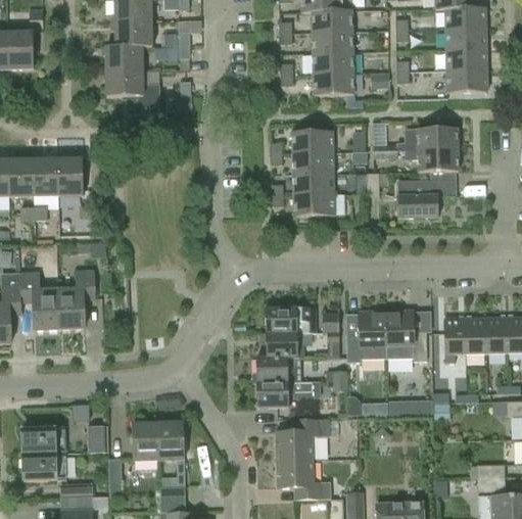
[(112,22),(152,21),(151,0),(114,0),(114,14),(112,14),(112,22)]
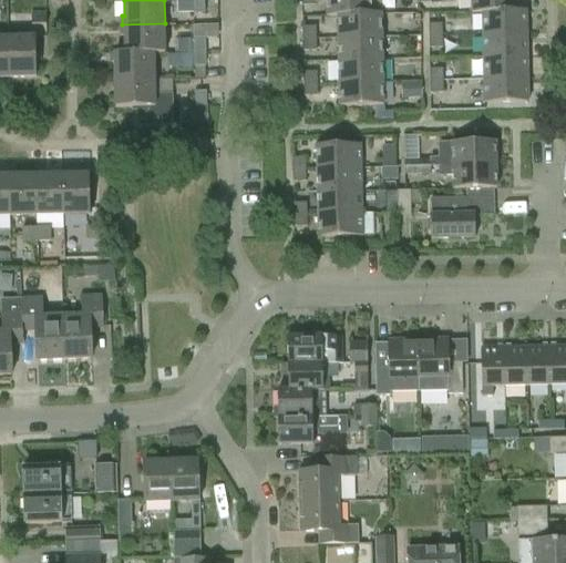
[(193,0),(193,3),(193,11),(205,10),(204,0),(193,0)]
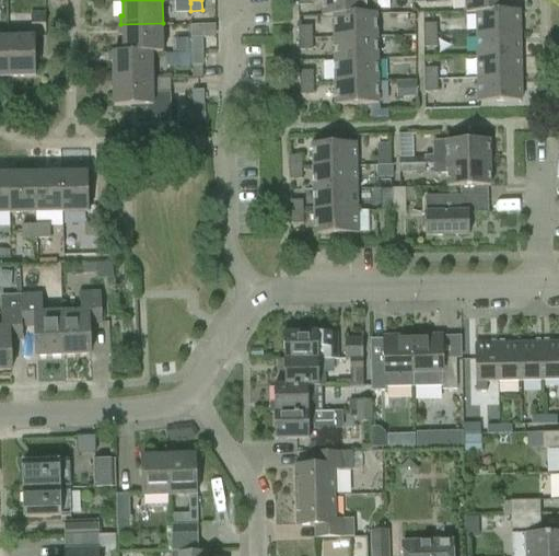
[(322,0),(323,13),(334,13),(334,11),(367,10),(365,0),(322,0)]
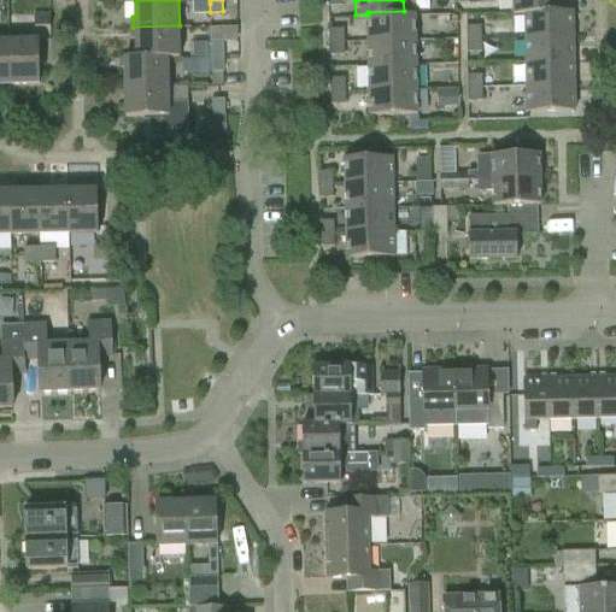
[(512,0),(514,11),(526,11),(562,9),(561,0),(512,0)]
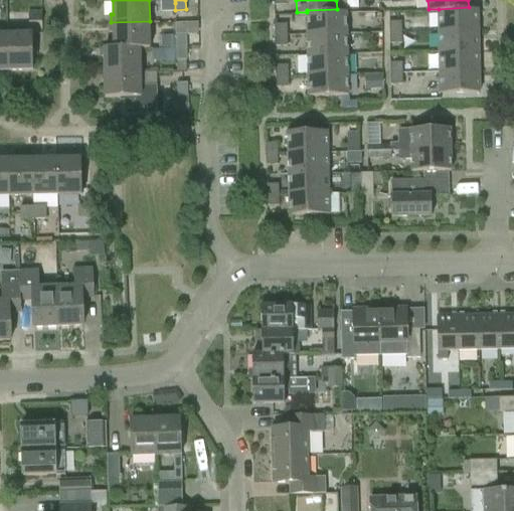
[(479,25),(479,7),(469,7),(439,9),(439,25),(479,25)]
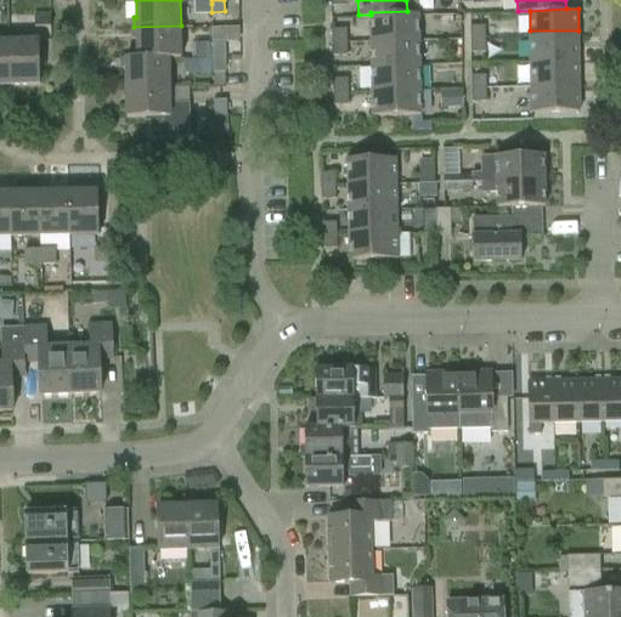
[(51,10),(34,10),(35,24),(51,24),(51,10)]
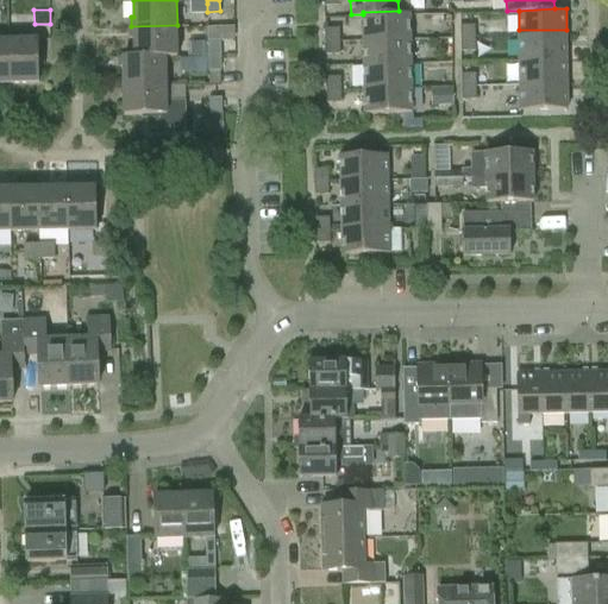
[(363,12),(363,14),(363,35),(409,33),(409,11),(399,11),(363,12)]
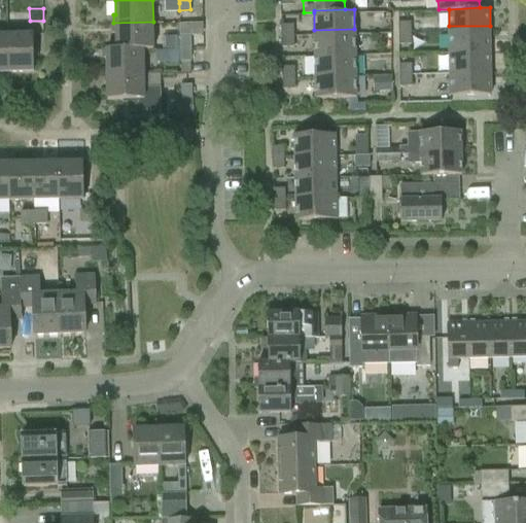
[(398,20),(399,29),(412,28),(412,19),(398,20)]
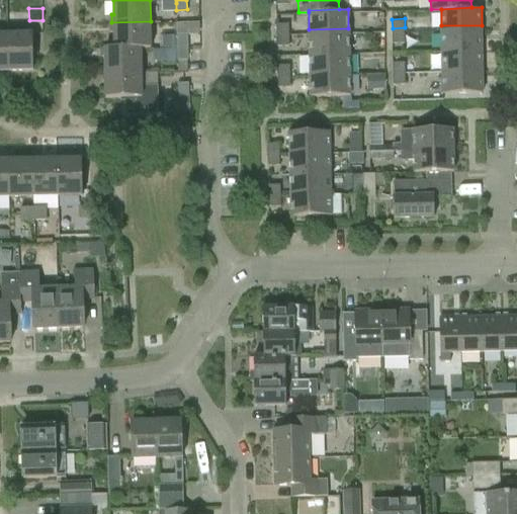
[(151,47),(151,21),(111,22),(111,30),(113,30),(113,46),(142,47),(151,47)]
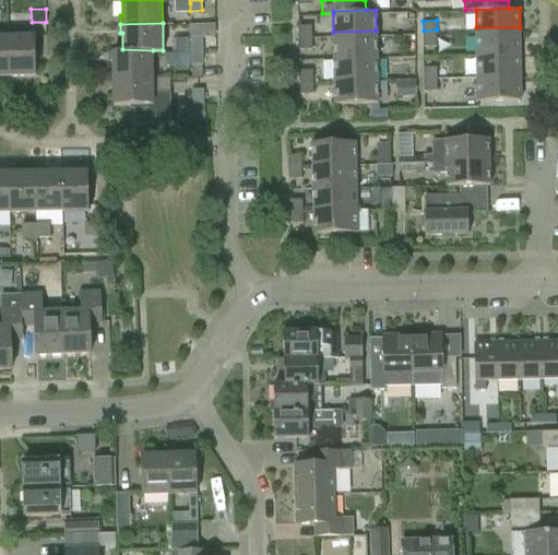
[(298,23),(299,34),(312,34),(312,23),(298,23)]
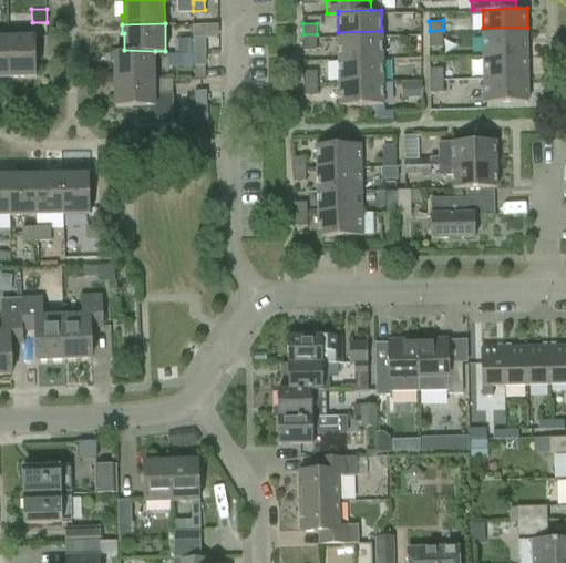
[(483,28),(483,53),(527,52),(527,28),(483,28)]
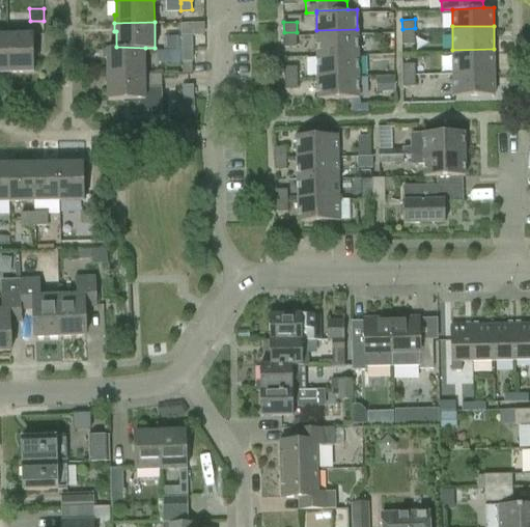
[(415,42),(415,28),(402,29),(402,42),(415,42)]
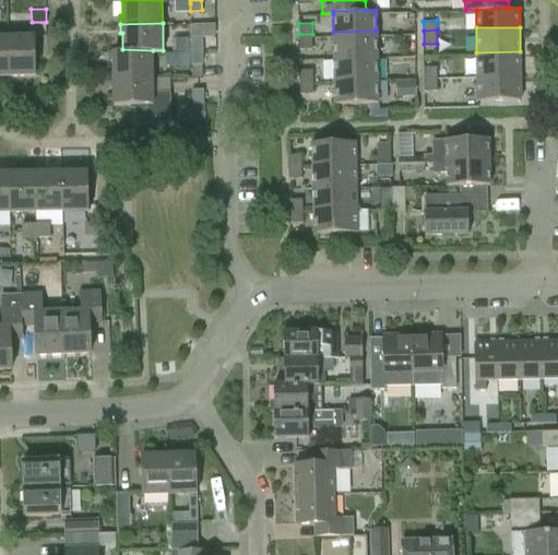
[(333,32),(334,54),(377,51),(376,31),(333,32)]
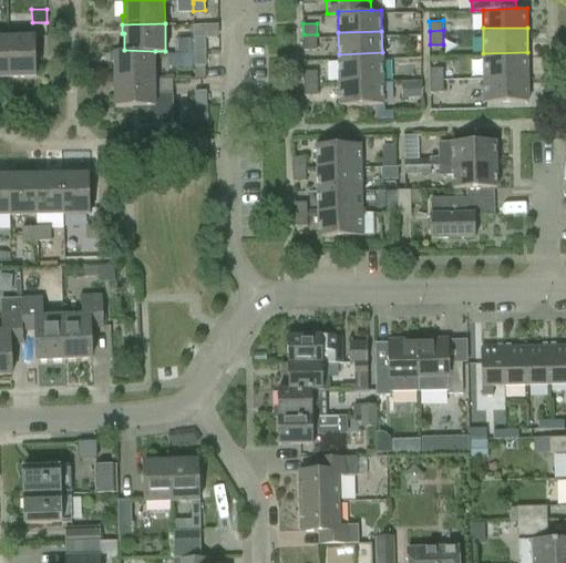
[(0,74),(9,74),(8,34),(0,34),(0,74)]
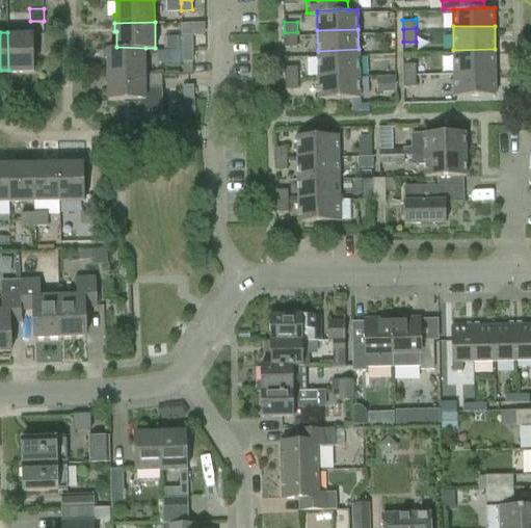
[(33,32),(7,32),(8,70),(34,70),(33,32)]
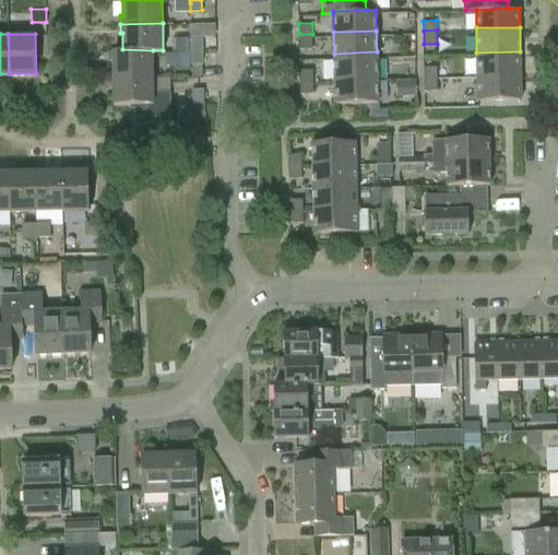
[(203,48),(203,34),(191,34),(191,49),(203,48)]
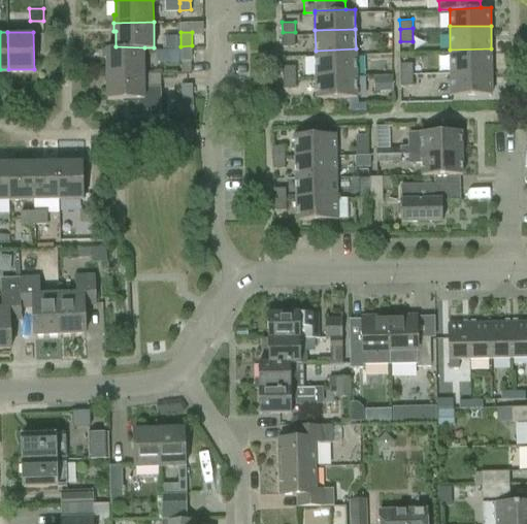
[(283,44),(295,44),(295,32),(283,32),(283,44)]
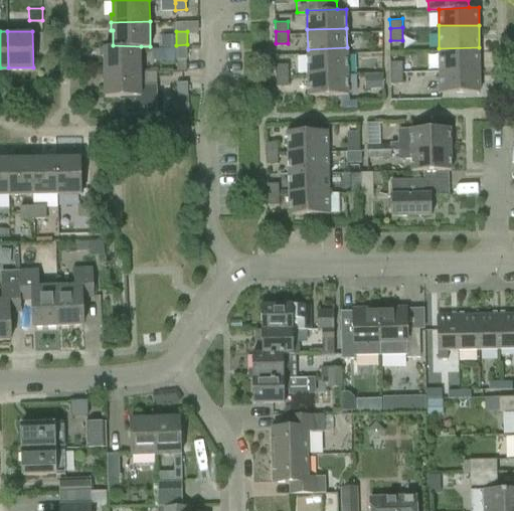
[(177,58),(187,58),(187,57),(187,44),(176,45),(177,58)]
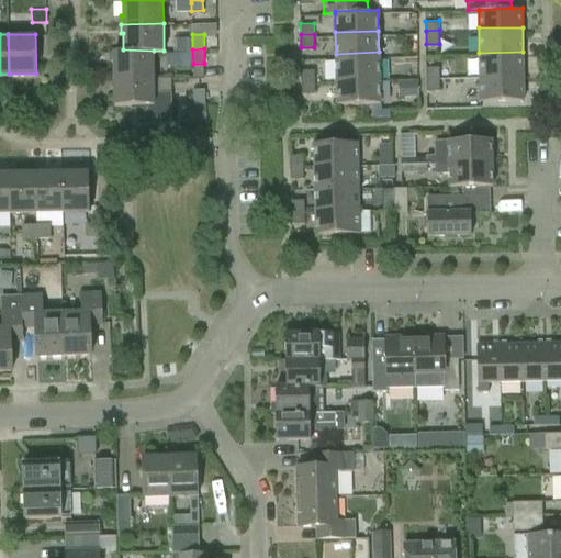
[(114,58),(114,74),(154,74),(154,51),(123,49),(111,49),(111,58),(114,58)]
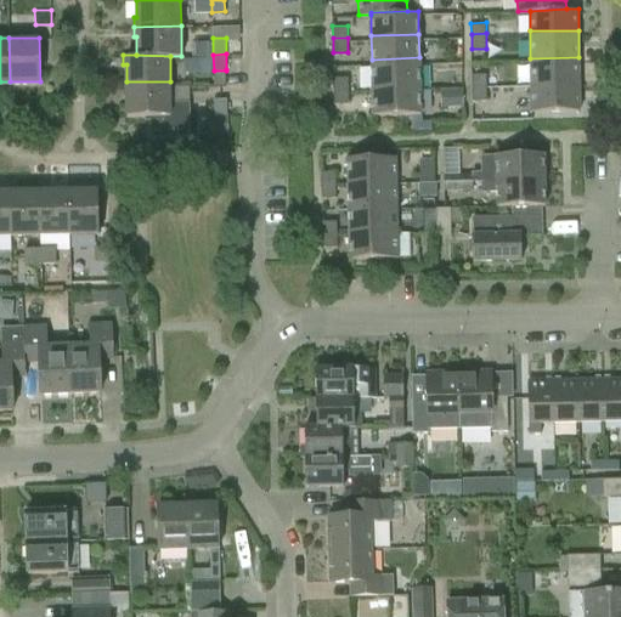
[(372,60),(372,86),(421,85),(419,57),(372,60)]
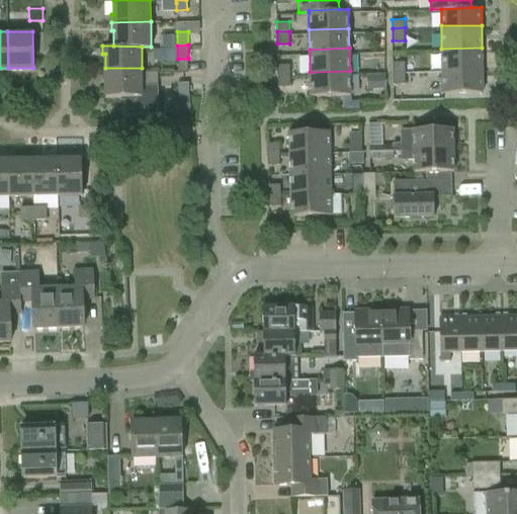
[(441,49),(442,69),(483,68),(482,48),(441,49)]
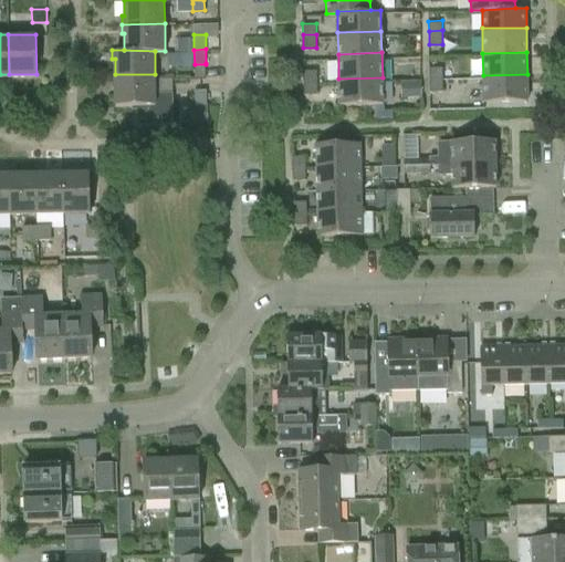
[(429,65),(429,79),(442,77),(442,65),(429,65)]
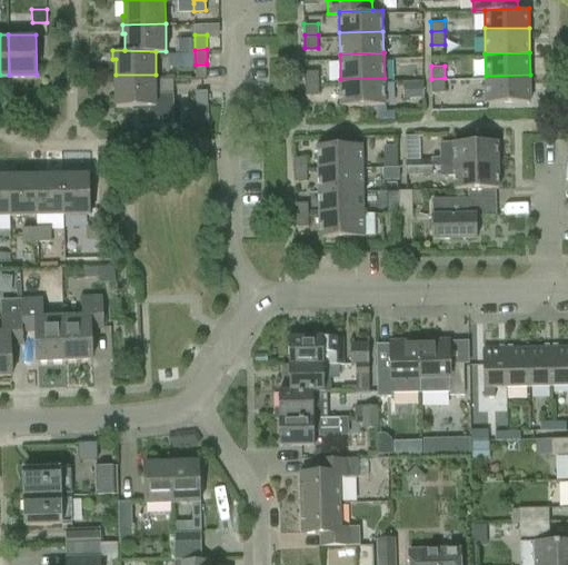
[(305,69),(305,81),(319,81),(319,69),(305,69)]
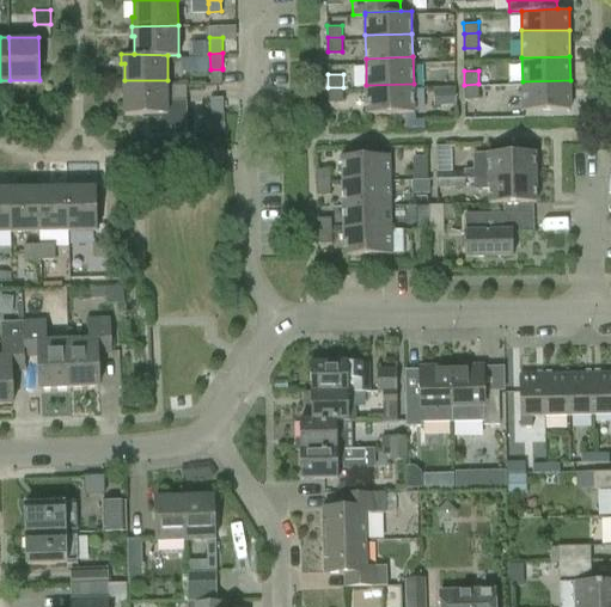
[(124,92),(124,114),(144,114),(144,116),(151,116),(151,127),(188,127),(187,98),(167,98),(167,92),(167,80),(124,80),(124,92)]
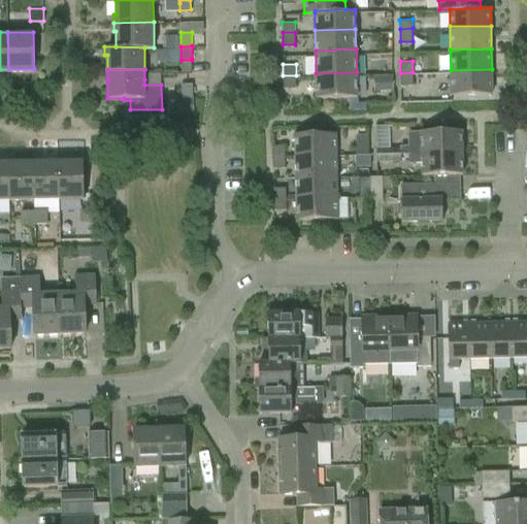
[(451,93),(492,92),(492,79),(492,69),(451,70),(451,79),(451,93)]
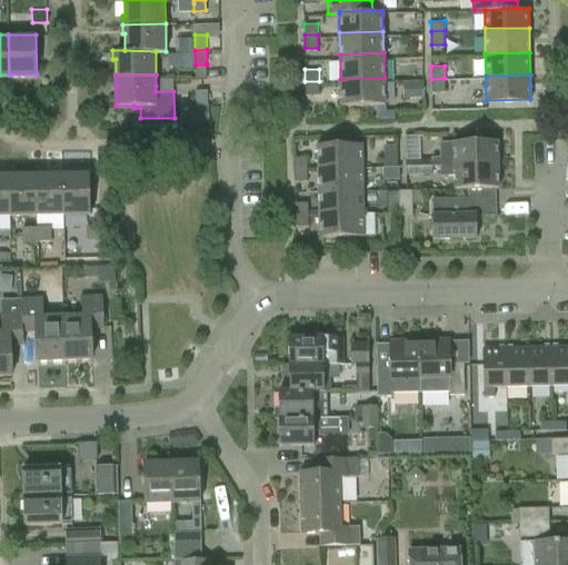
[(385,102),(385,86),(385,78),(340,79),(340,86),(341,103),(385,102)]
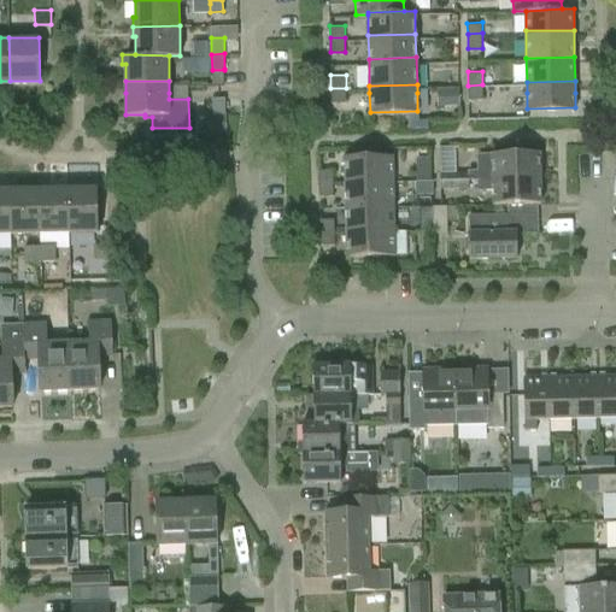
[(484,98),(482,93),(482,84),(468,86),(468,93),(469,98),(484,98)]
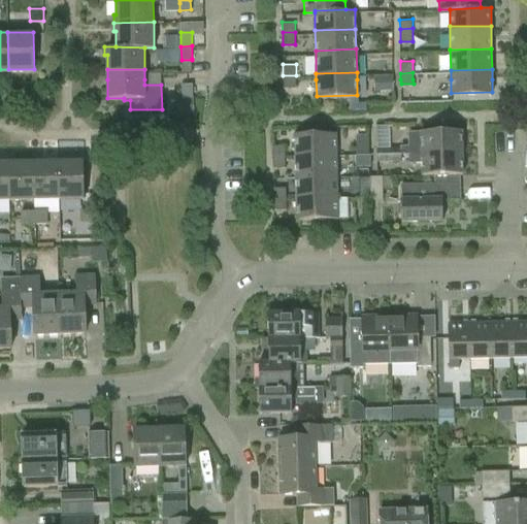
[(393,74),(374,74),(374,89),(393,89),(393,74)]
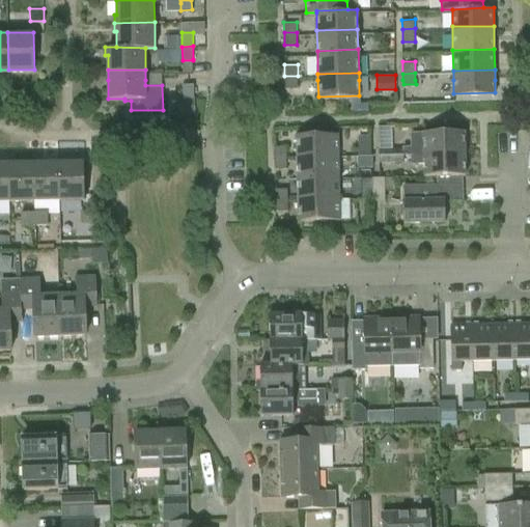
[(298,86),(298,80),(298,76),(284,76),(285,80),(285,87),(298,86)]
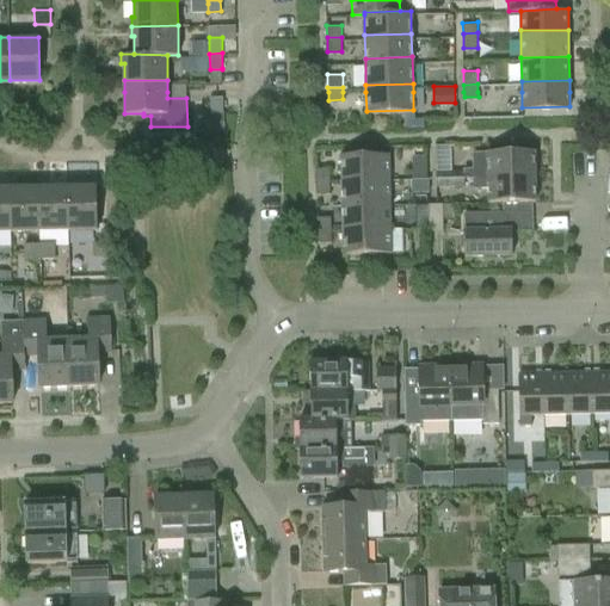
[(210,96),(210,99),(210,111),(223,111),(222,94),(210,96)]
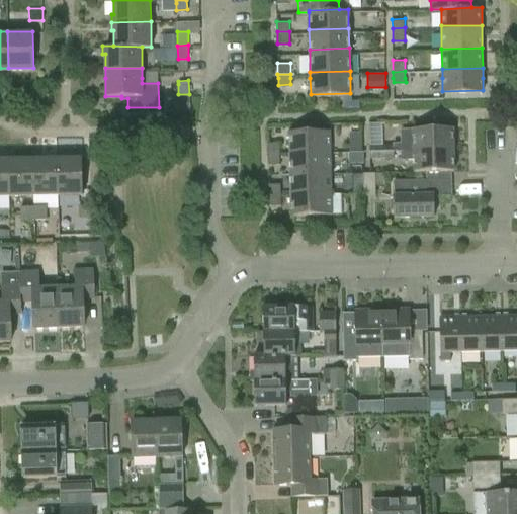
[(381,143),(382,156),(395,156),(395,151),(401,151),(453,149),(453,126),(401,127),(401,142),(394,142),(394,143),(381,143)]
